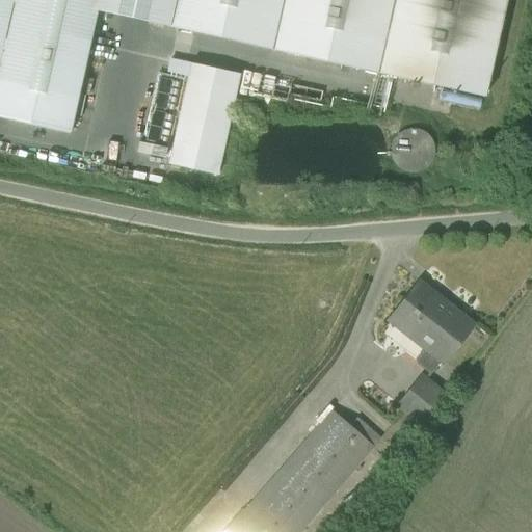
[(99,0),(0,0),(0,117),(70,134),(97,10),(99,0)]
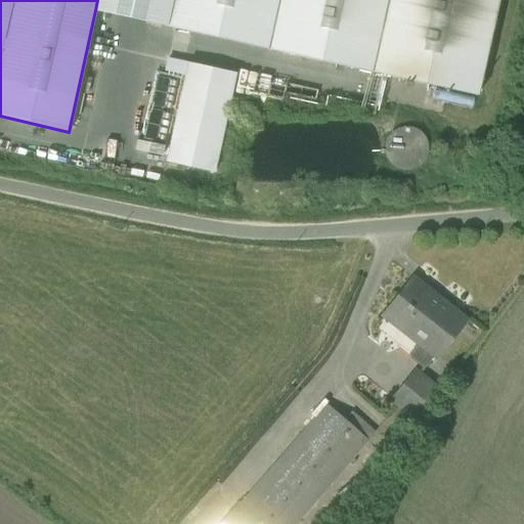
[(97,0),(95,10),(163,27),(169,0),(97,0)]
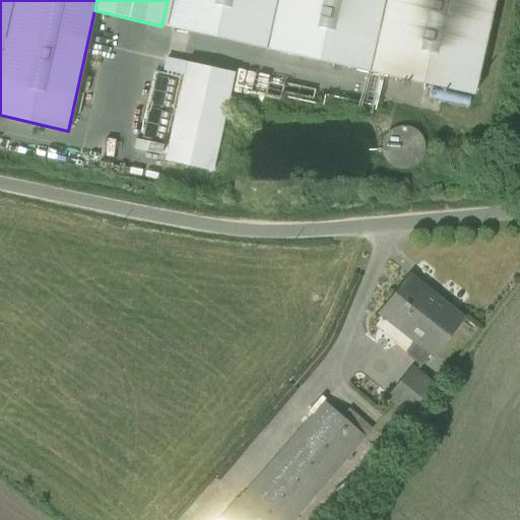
[(494,0),(168,0),(161,26),(473,95),(494,0)]
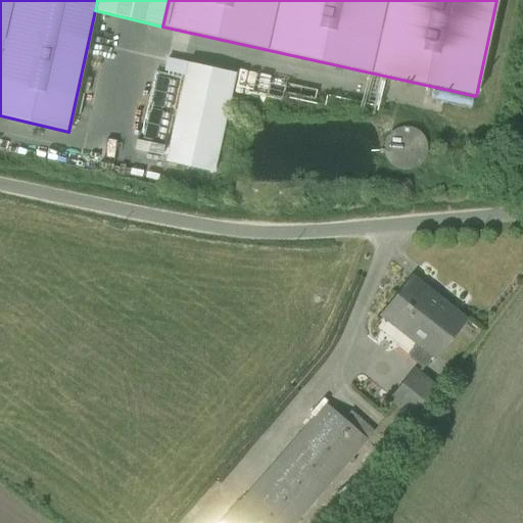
[(236,74),(188,62),(165,161),(214,173),(236,74)]
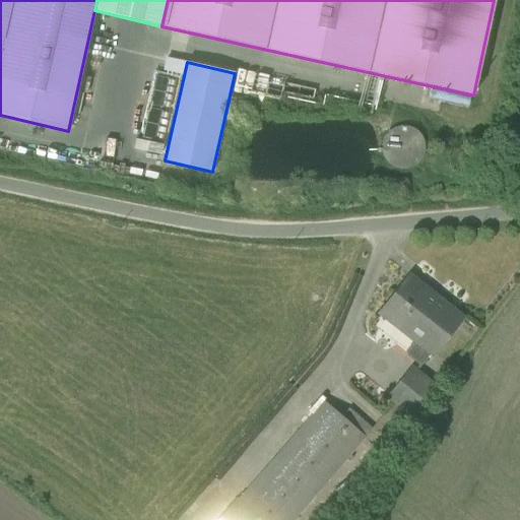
[(403,132),(396,133),(391,136),(387,140),(384,146),(383,151),(384,156),(388,163),(395,168),(402,169),(410,168),(417,164),(421,157),(425,150),(421,143),(417,137),(410,133),(403,132)]
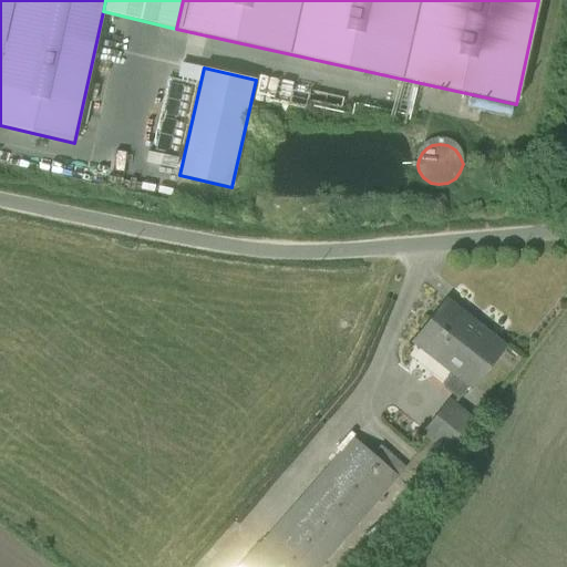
[(483,338),(445,308),(447,305),(446,303),(416,340),(473,384),(502,347),(485,334),(483,338)]
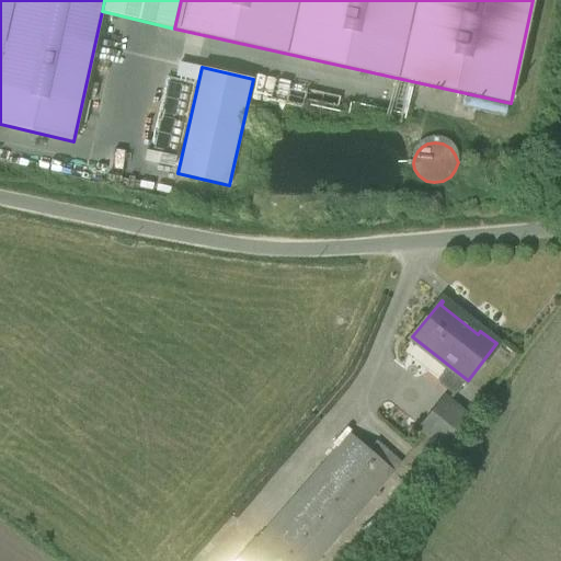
[(448,370),(441,381),(458,393),(466,382),(448,370)]
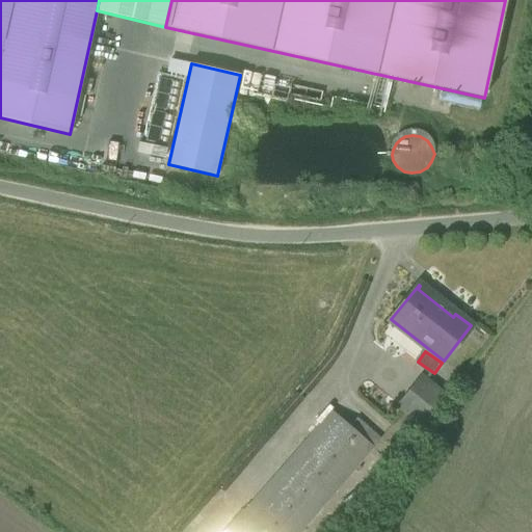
[(444,397),(421,378),(400,404),(423,423),(444,397)]
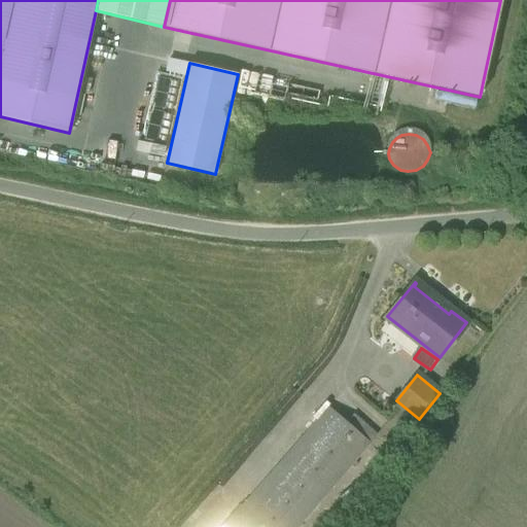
[(328,408),(243,507),(242,506),(222,526),(296,526),(370,444),(370,443),(376,435),(353,415),(346,423),(328,408)]
